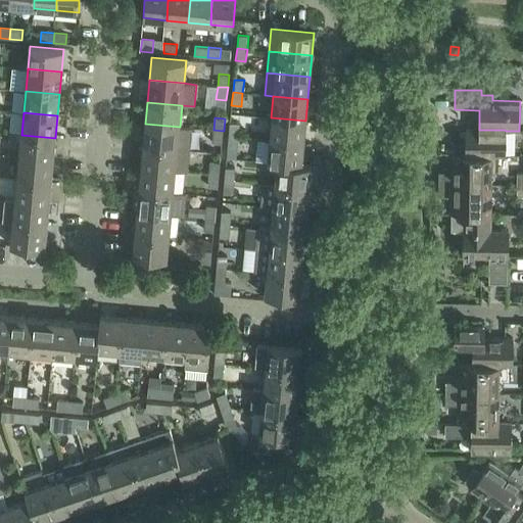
[(271,117),(269,140),(270,140),(303,143),(305,121),(272,117),(271,117)]
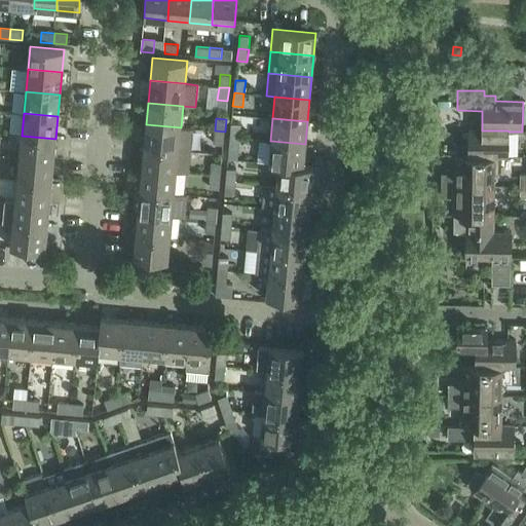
[(231,123),(230,137),(239,138),(241,124),(231,123)]
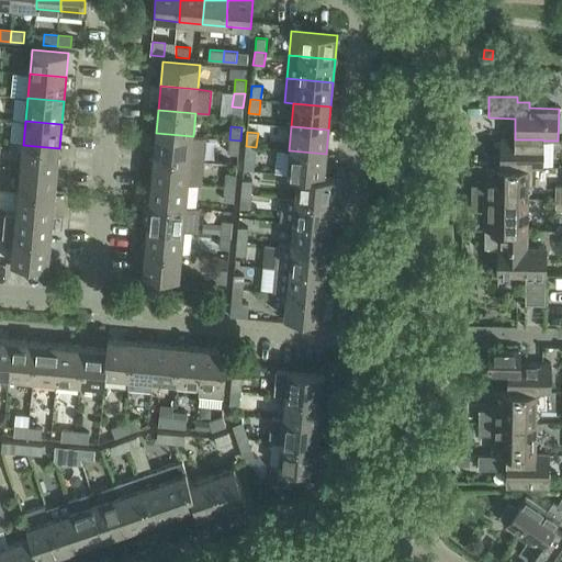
[(156,133),(154,157),(204,161),(206,138),(193,136),(156,133)]
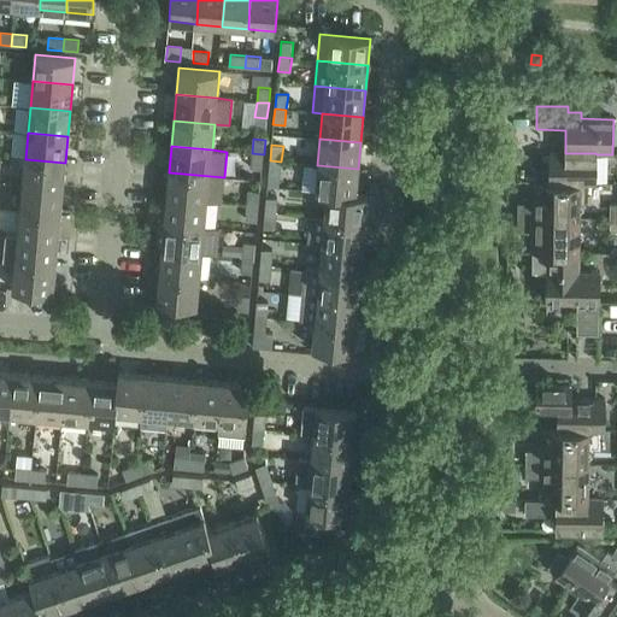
[(251,169),(262,170),(264,154),(252,153),(251,169)]
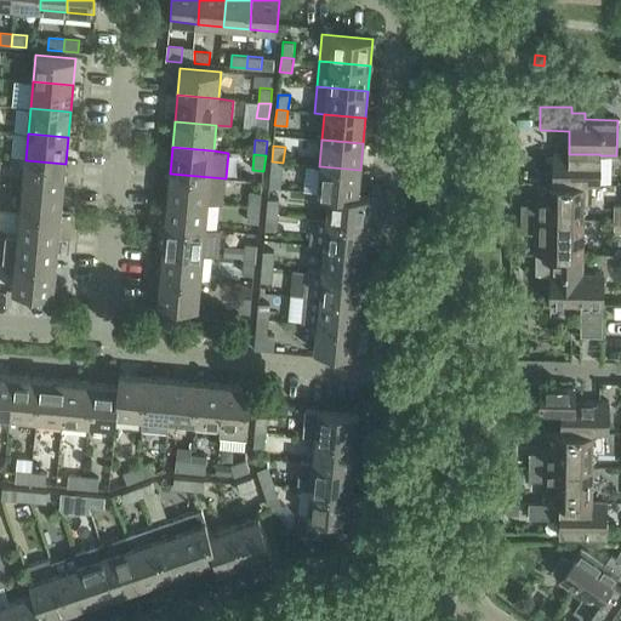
[(539,171),(539,183),(553,183),(553,184),(585,186),(599,186),(600,155),(599,154),(569,154),(553,154),(553,171),(539,171)]
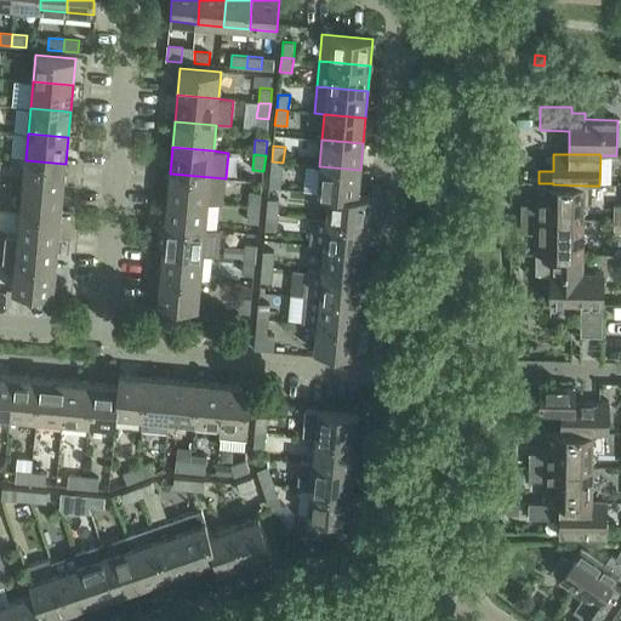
[(26,160),(23,186),(64,191),(66,164),(26,160)]
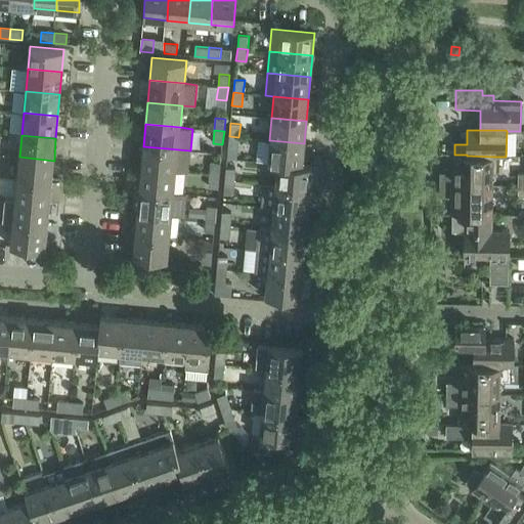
[(237,149),(238,137),(229,136),(228,149),(237,149)]
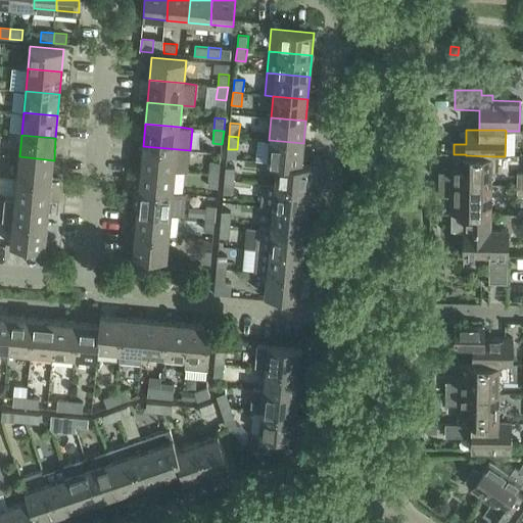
[(267,163),(278,164),(278,163),(301,165),(301,164),(303,143),(270,140),(269,140),(267,163)]
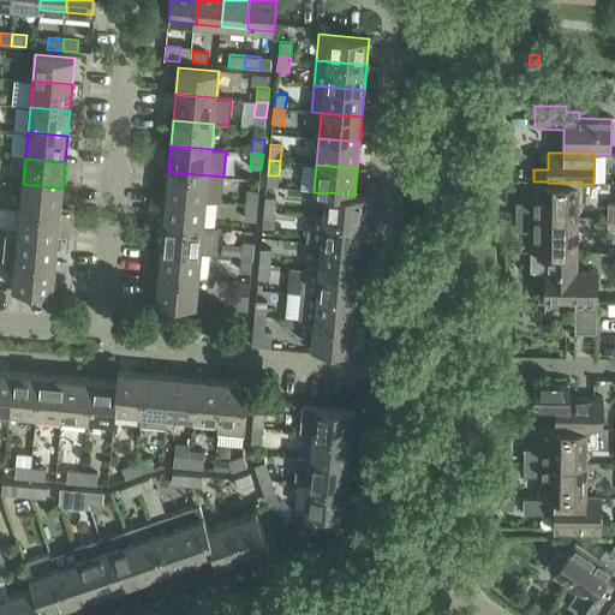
[(166,198),(207,201),(221,203),(224,177),(168,172),(166,198)]
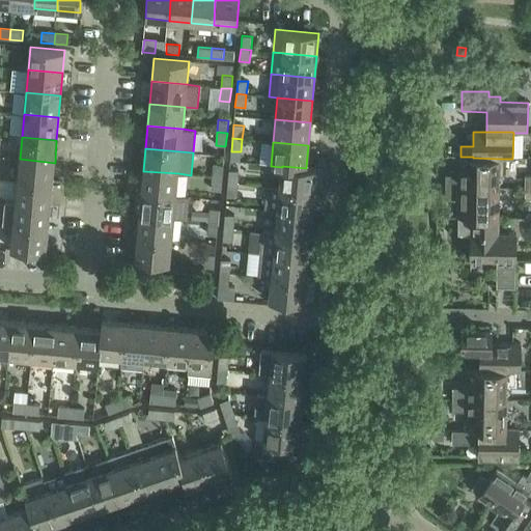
[(445,174),(445,187),(499,188),(499,178),(503,175),(499,172),(500,159),(473,158),(473,157),(460,157),(459,157),(459,175),(445,174)]
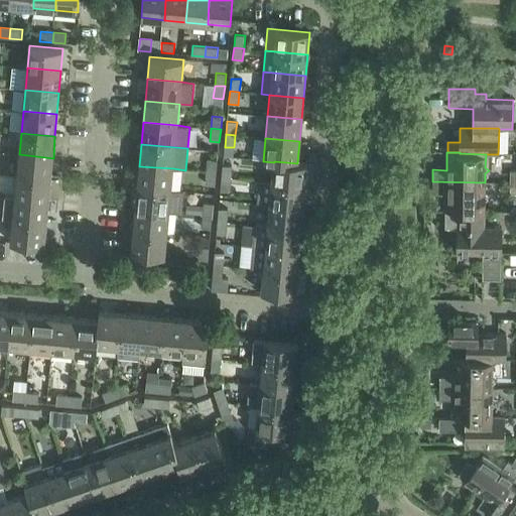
[(19,154),(17,176),(51,179),(53,158),(19,154)]
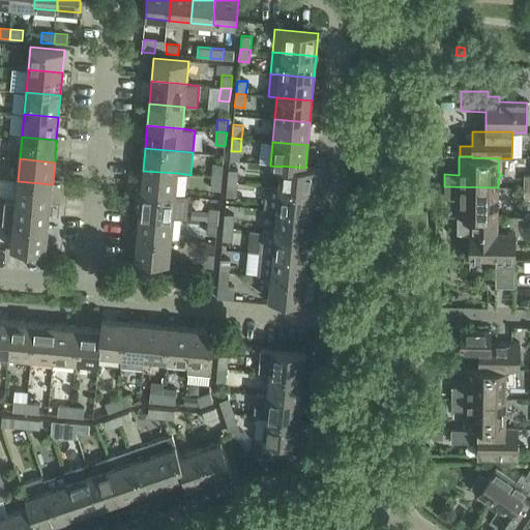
[(213,164),(212,177),(223,177),(224,165),(213,164)]
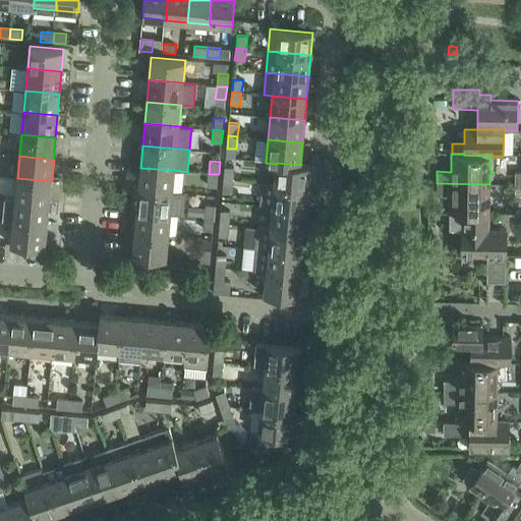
[(277,163),(277,164),(275,184),(307,187),(309,165),(300,164),(300,165),(277,163)]
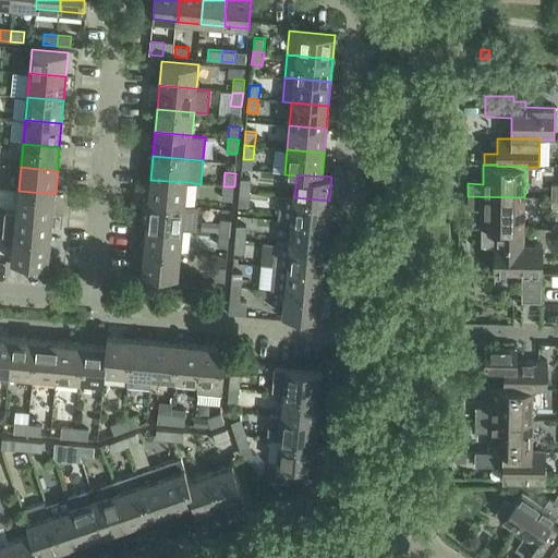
[(241,179),(240,193),(250,193),(251,180),(241,179)]
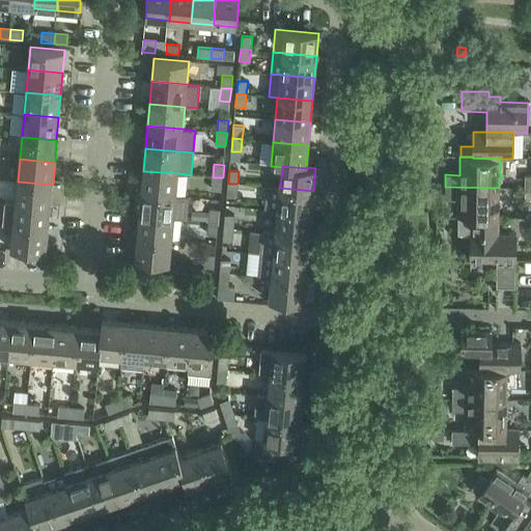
[(143,171),(141,193),(176,196),(178,173),(143,171)]
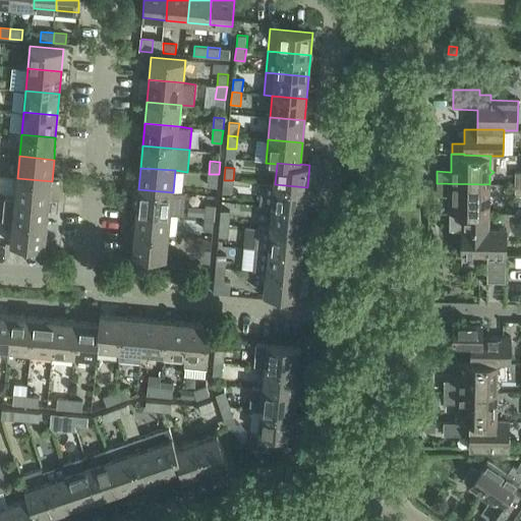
[(207,186),(217,187),(218,187),(219,174),(209,174),(207,186)]
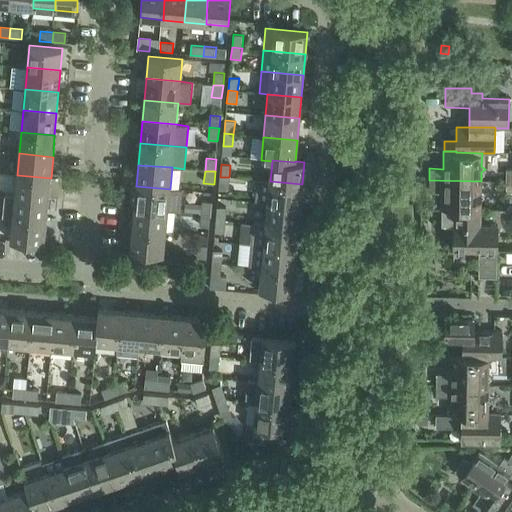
[(17,175),(15,196),(49,199),(51,178),(17,175)]
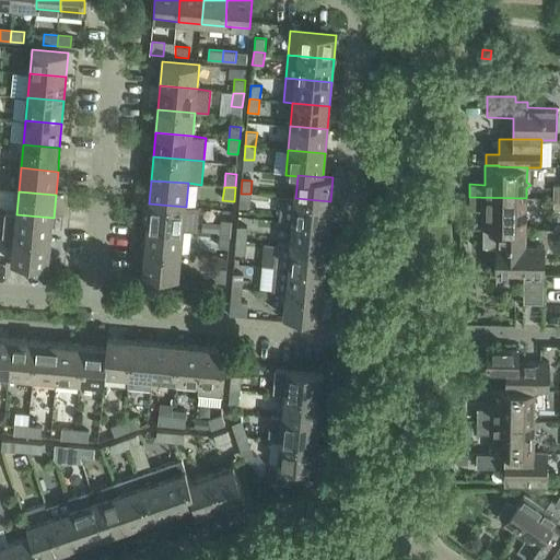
[(249,208),(251,194),(241,194),(240,207),(249,208)]
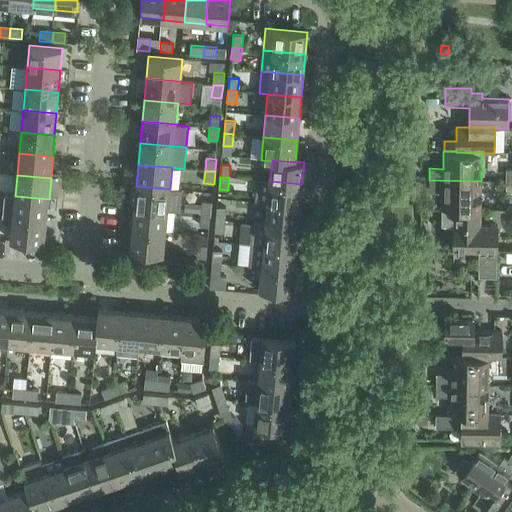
[(255,201),(267,203),(300,206),(302,184),(270,181),(256,180),(255,201)]
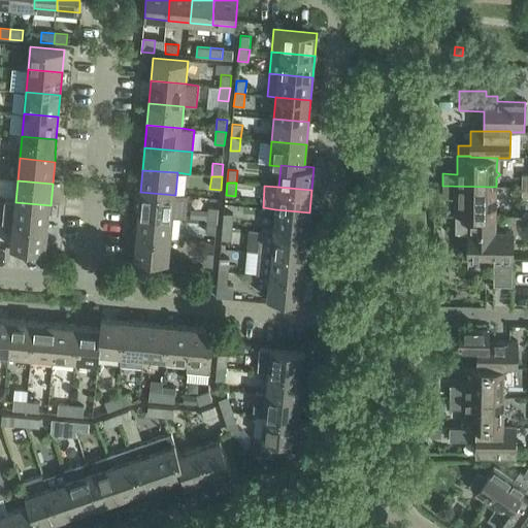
[(457,198),(456,216),(495,216),(496,202),(499,198),(496,195),(496,187),(442,186),(442,198),(457,198)]
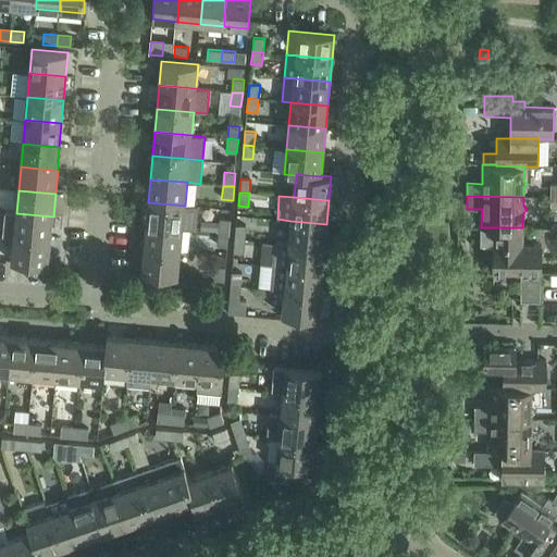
[(146,225),(183,230),(196,231),(198,207),(185,206),(148,202),(146,225)]
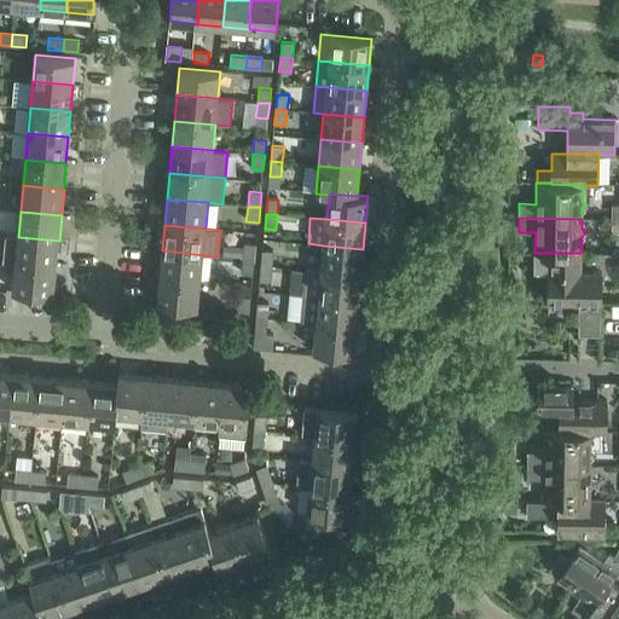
[(18,237),(16,264),(57,267),(59,241),(18,237)]
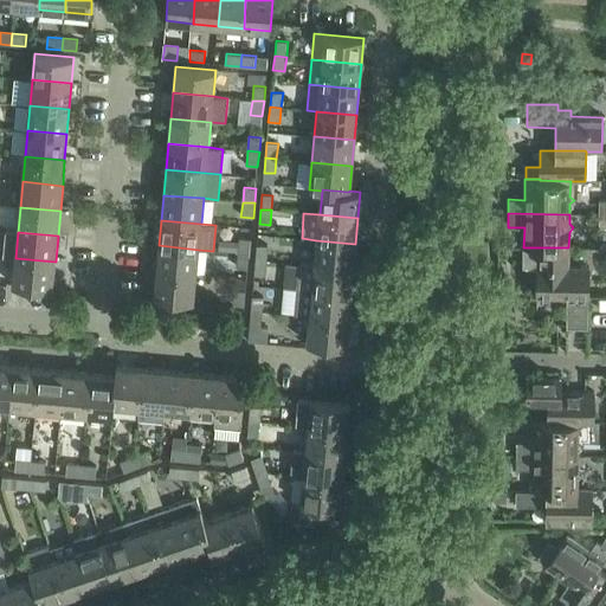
[(239,238),(238,253),(249,255),(250,239),(239,238)]
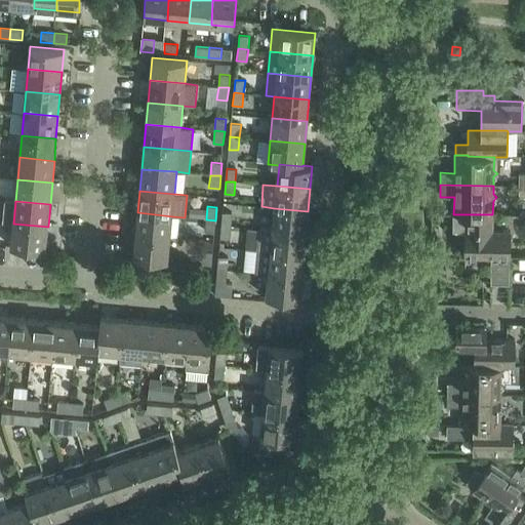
[(274,208),(272,230),(273,230),(306,233),(308,211),(274,208)]
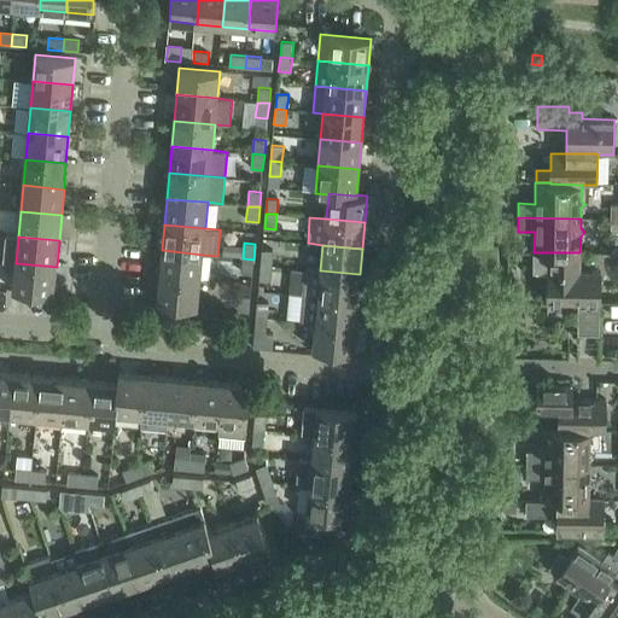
[(162,250),(159,277),(200,280),(203,255),(162,250)]
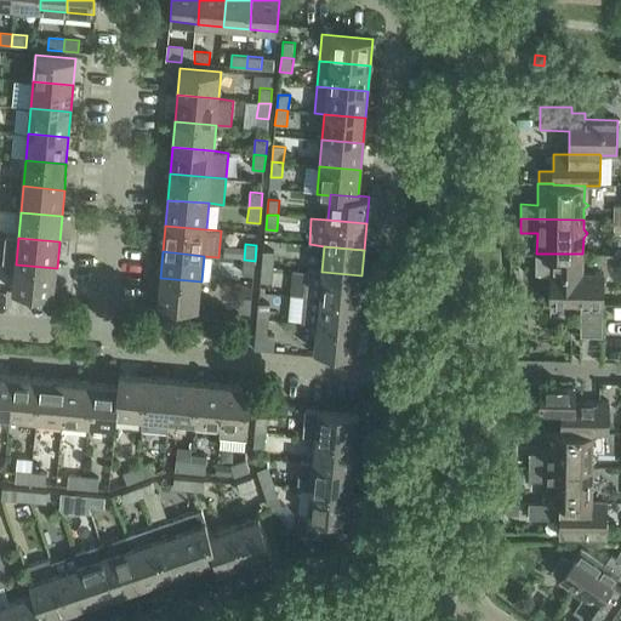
[(263,251),(262,266),(273,268),(275,252),(263,251)]
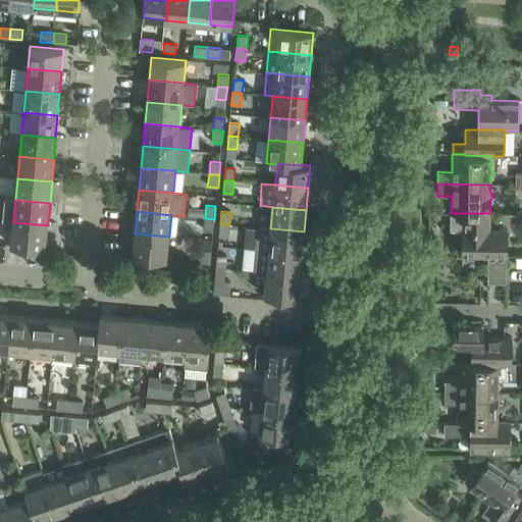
[(489,230),(489,213),(451,213),(451,231),(462,231),(462,257),(488,257),(487,283),(506,283),(507,231),(489,230)]
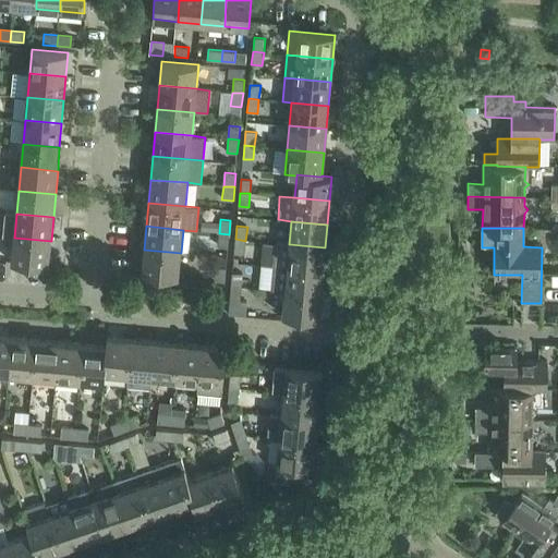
[(218,246),(228,247),(229,234),(219,233),(218,246)]
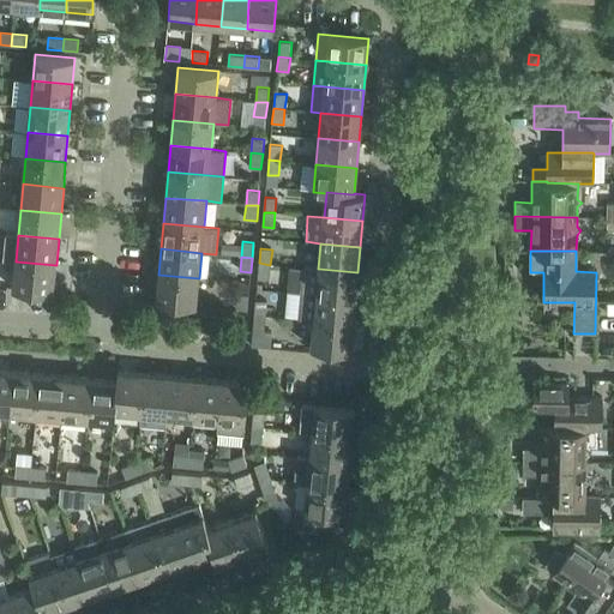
[(53,292),(56,265),(16,262),(13,288),(53,292)]
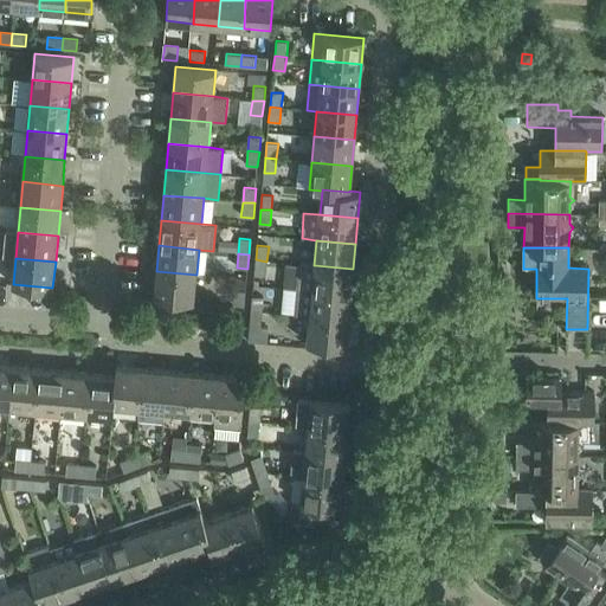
[(265,276),(266,262),(256,259),(255,275),(265,276)]
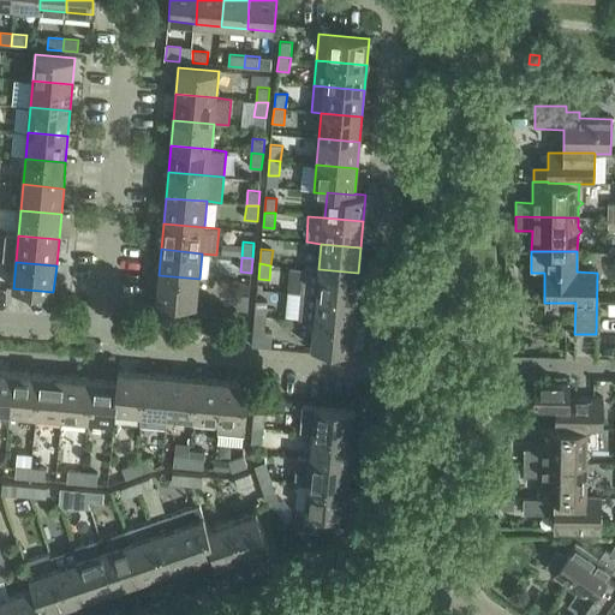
[(304,268),(302,294),(356,299),(358,273),(320,269),(318,269),(304,268)]
